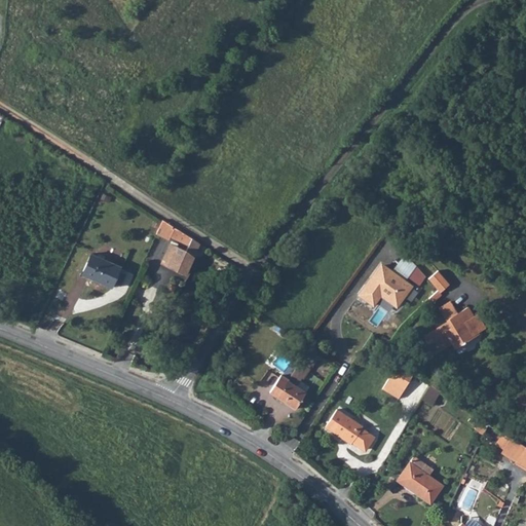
[(198,243),(175,228),(162,220),(156,233),(168,239),(171,236),(187,248),(184,255),(170,246),(161,264),(185,274),(198,243)]
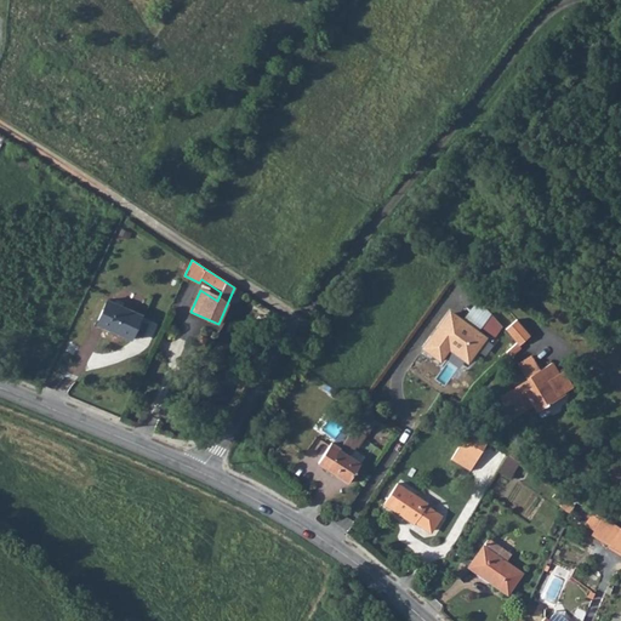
[(106,298),(96,323),(130,339),(141,313),(106,298)]
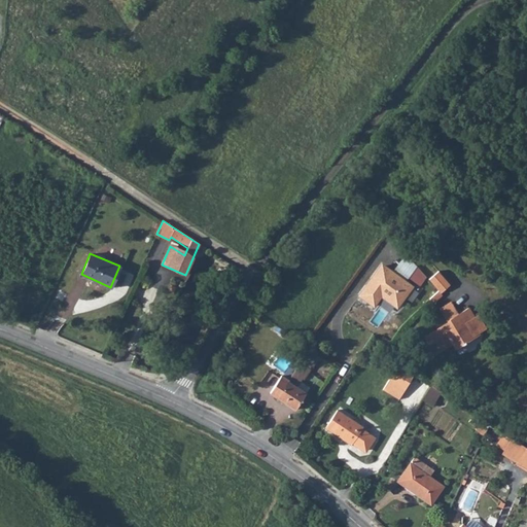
[(418,287),(429,277),(408,254),(396,266),(418,287)]
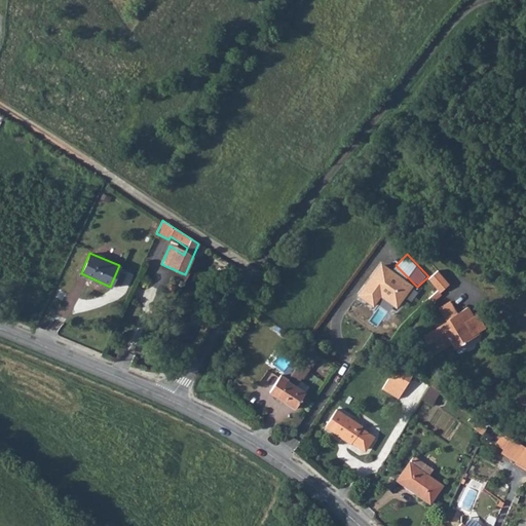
[(377,268),(360,292),(374,302),(381,292),(397,304),(412,284),(383,263),(379,269),(377,268)]
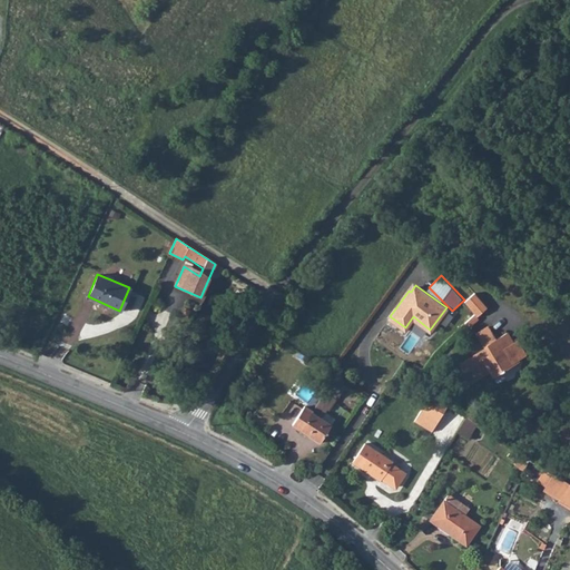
[(478,292),(468,301),(478,311),(481,315),(491,305),(478,292)]
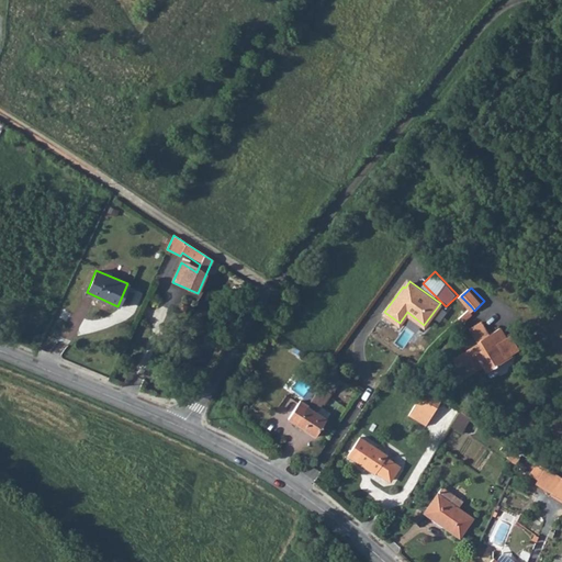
[(149,306),(145,315),(158,322),(163,312),(149,306)]
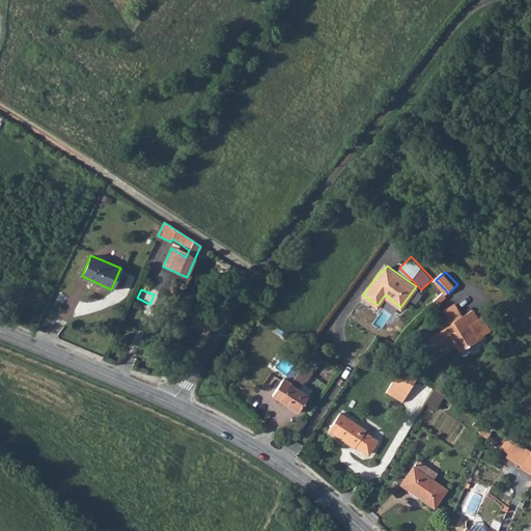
[(426,337),(437,355),(456,344),(459,350),(483,336),(474,320),(478,318),(472,308),(460,314),(453,301),(441,308),(448,322),(450,319),(452,323),(426,337)]
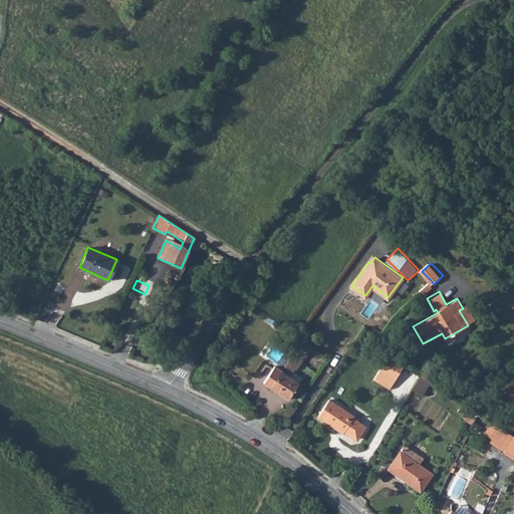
[(293,350),(301,354),(304,349),(297,345),(293,350)]
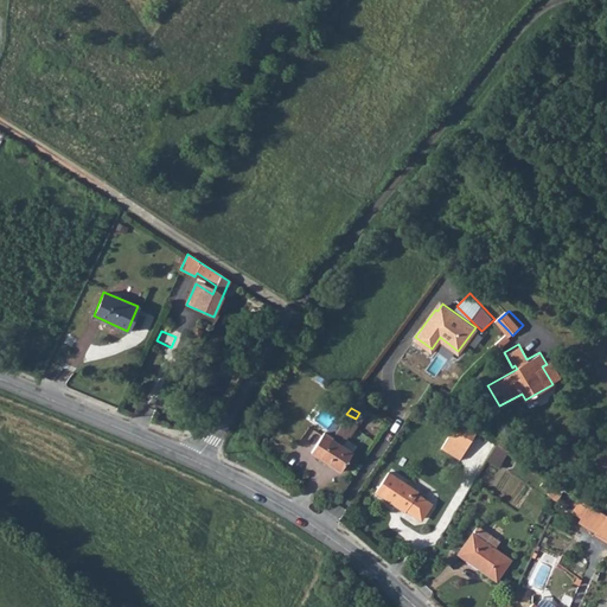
[(443,446),(461,458),(480,426),(465,410),(443,446)]
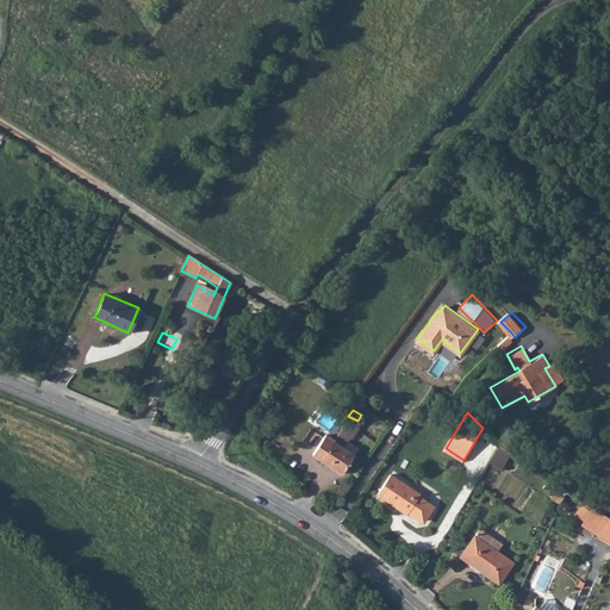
[(337,434),(347,440),(349,436),(352,437),(360,423),(358,421),(348,416),(337,434)]
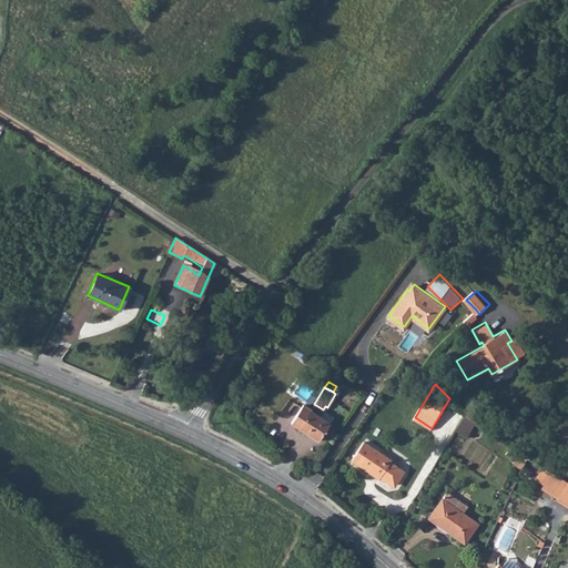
[(291,424),(318,440),(334,416),(323,409),(314,404),(311,411),(304,406),(302,405),(291,423),(291,424)]
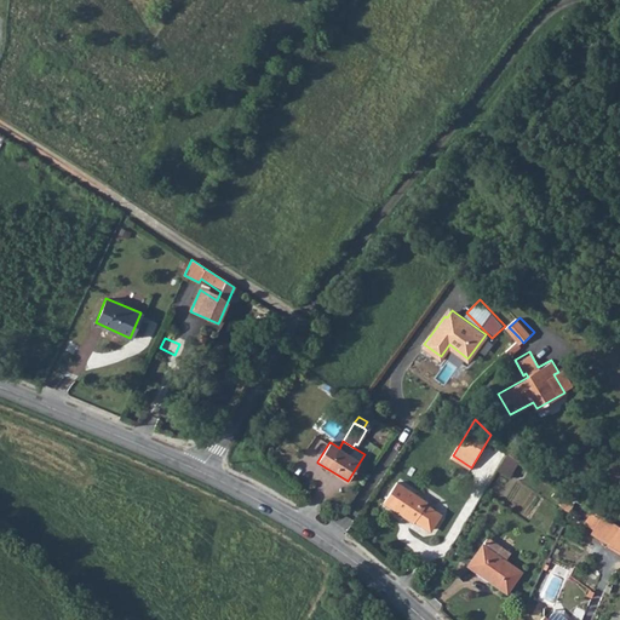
[(413,522),(425,530),(431,529),(438,520),(436,512),(425,504),(426,503),(396,482),(383,503),(412,523),(413,522)]
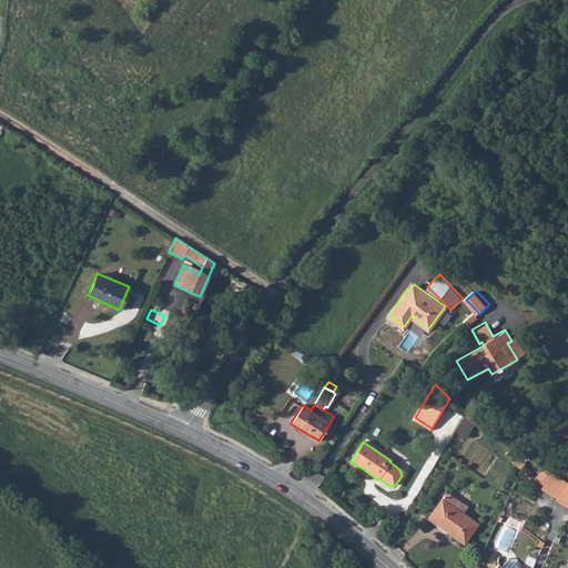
[(567,482),(567,483),(551,473),(545,485),(567,498),(567,482)]
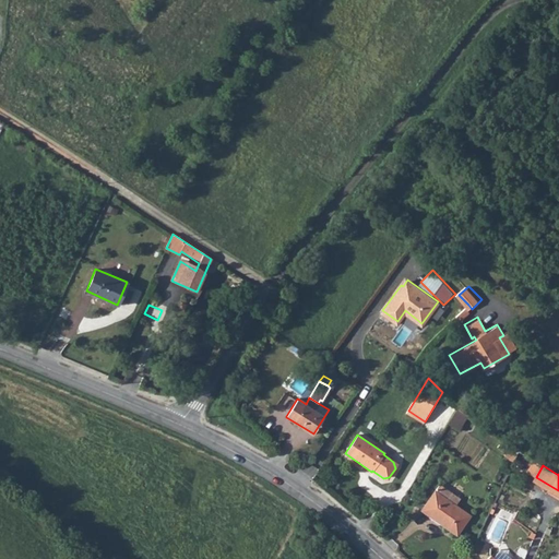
[(421,510),(458,535),(471,515),(436,491),(421,510)]
